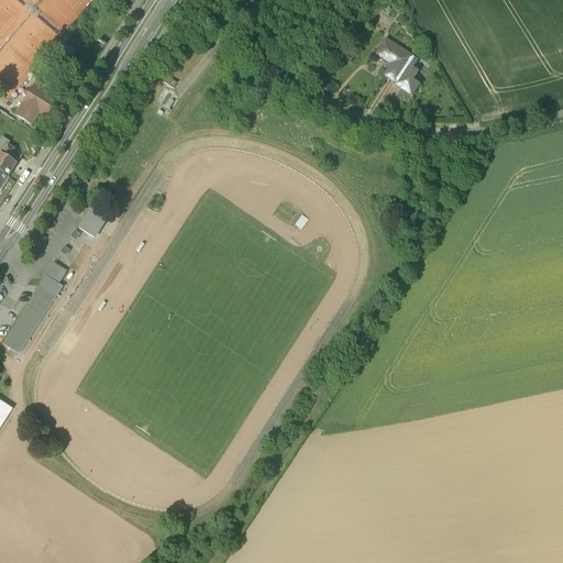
[(415,58),(387,41),(377,55),(393,66),(386,77),(403,87),(403,88),(415,96),(414,95),(420,85),(414,80),(419,73),(412,68),(416,62),(415,58)]
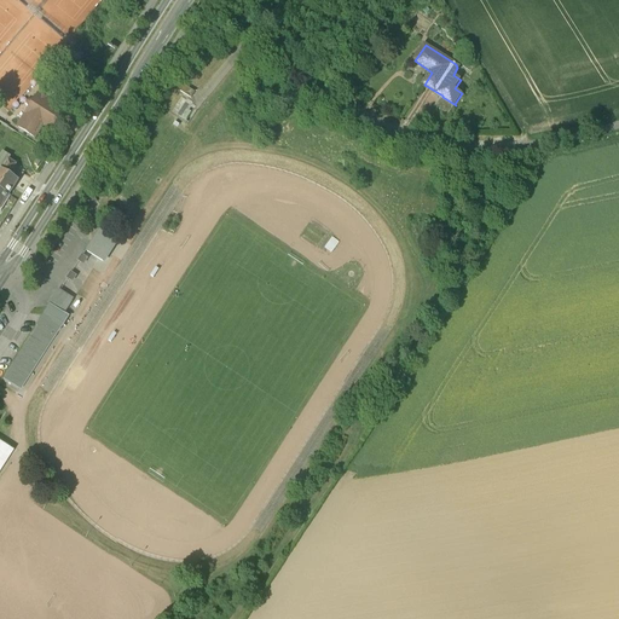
[(476,65),(468,61),(464,67),(472,71),(476,65)]
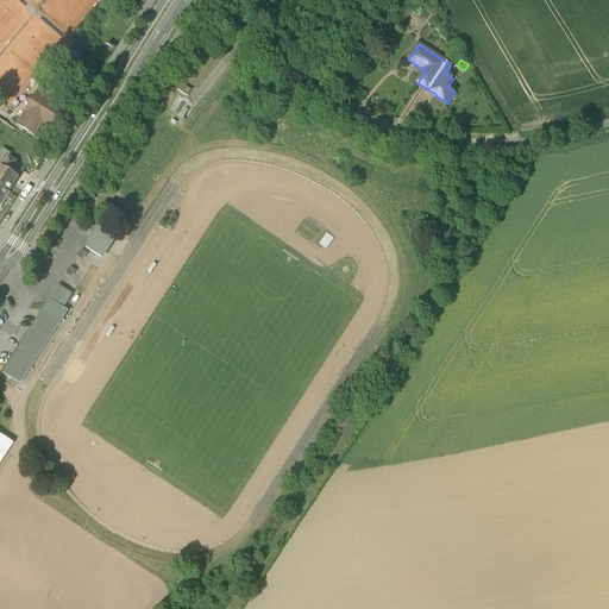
[(0,95),(2,99),(29,69),(22,63),(16,70),(6,62),(0,68),(0,95)]
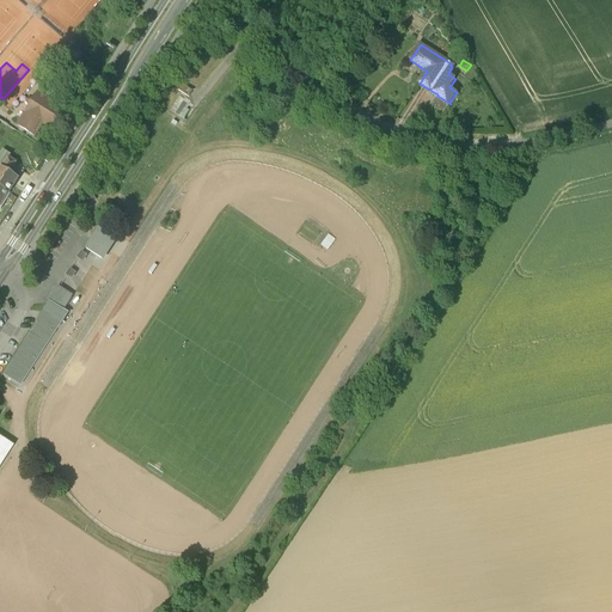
[(191,90),(181,83),(177,89),(188,96),(191,90)]
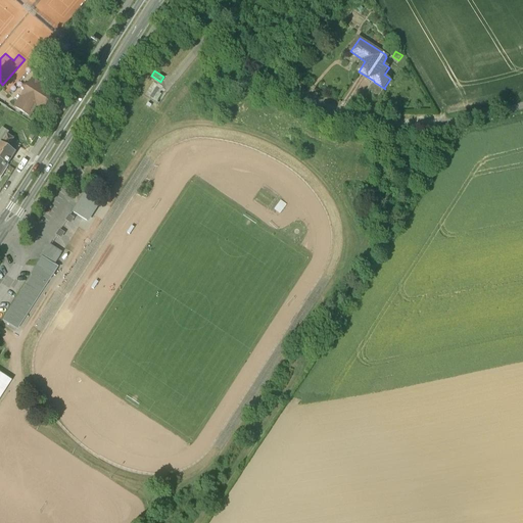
[(24,90),(14,105),(29,114),(35,104),(41,108),(51,92),(31,79),(29,83),(21,84),(24,90)]
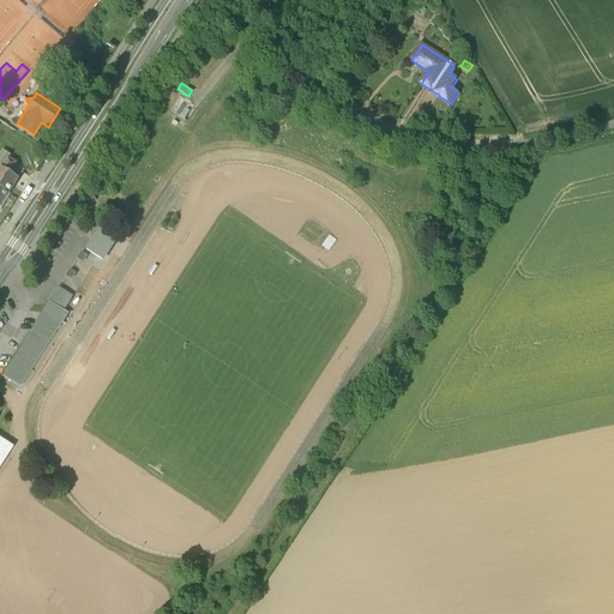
[(182,98),(179,95),(170,109),(184,118),(193,104),(190,102),(190,100),(184,96),(182,98)]
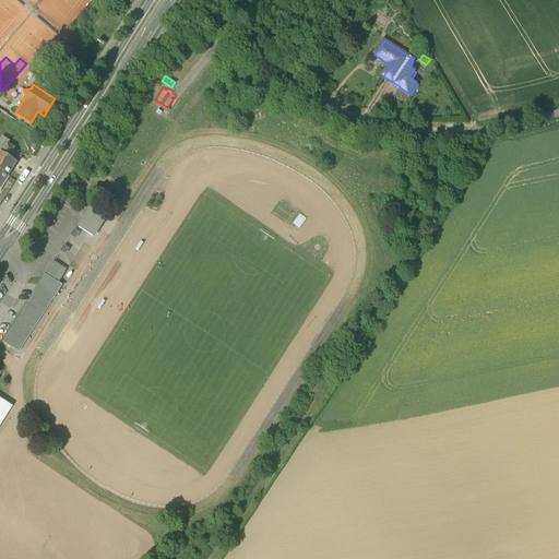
[(412,95),(400,87),(394,96),(406,104),(412,95)]
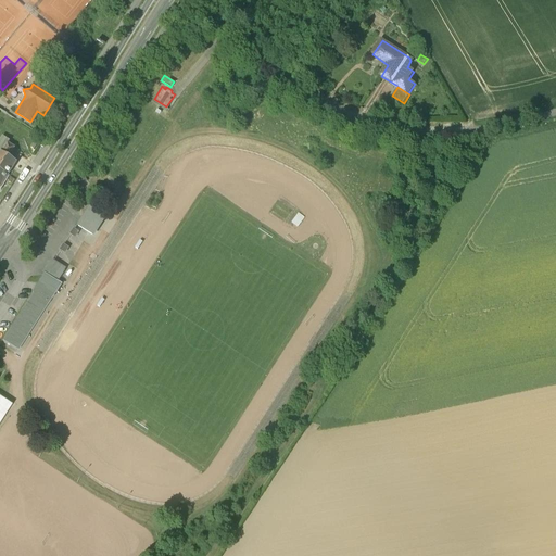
[(7,141),(1,150),(0,150),(0,149),(0,168),(7,173),(12,164),(13,165),(16,160),(11,155),(11,156),(8,154),(13,146),(7,141)]
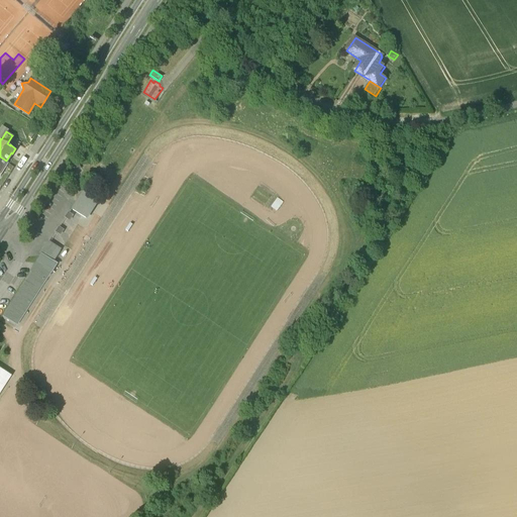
[(75,209),(95,217),(103,196),(82,188),(75,209)]
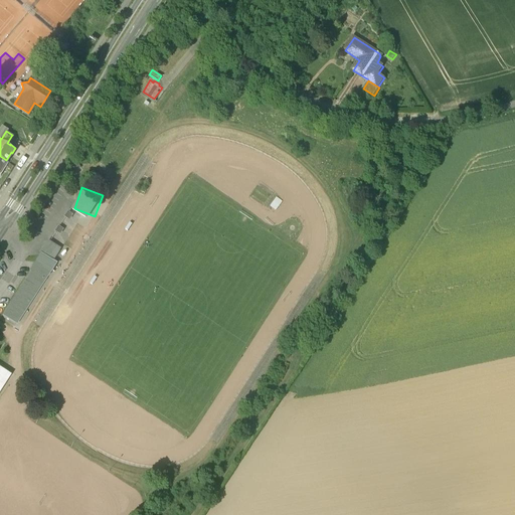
[(57,247),(48,242),(42,252),(52,260),(52,259),(58,250),(56,249),(57,247)]
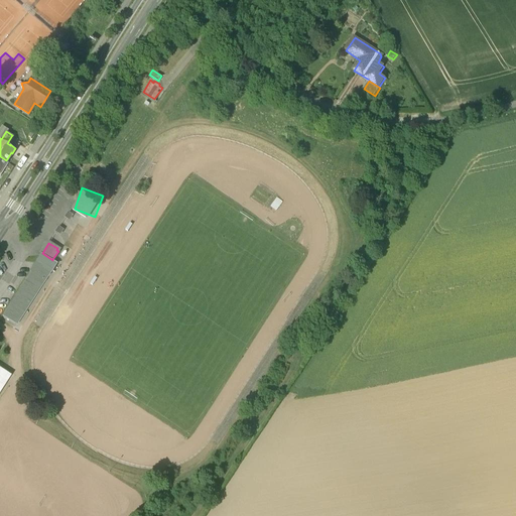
[(31,271),(3,315),(16,324),(44,279),(45,279),(56,262),(52,259),(52,260),(42,253),(41,252),(30,270),(31,271)]
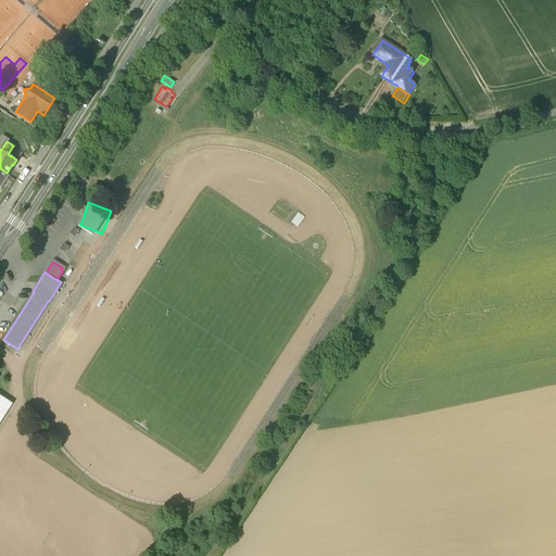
[(0,422),(13,404),(0,395),(0,422)]
